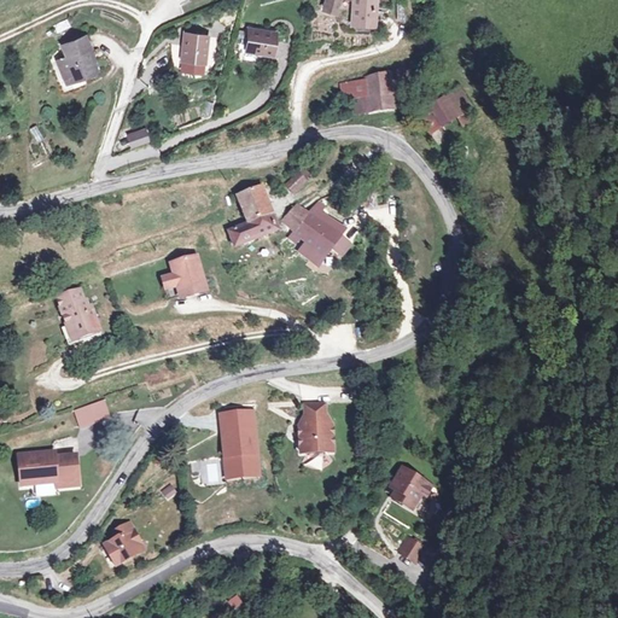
[(322,0),(319,11),(334,18),(339,10),(349,9),(345,31),(374,35),(374,0),(322,0)]
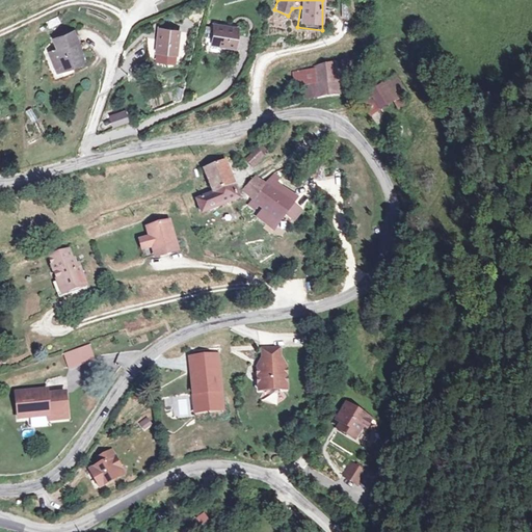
[(241,27),(212,22),(208,46),(236,52),(241,27)]
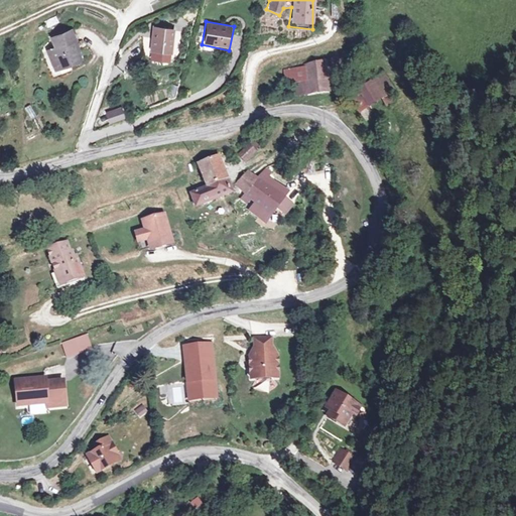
[(174,30),(150,28),(148,52),(171,54),(174,30)]
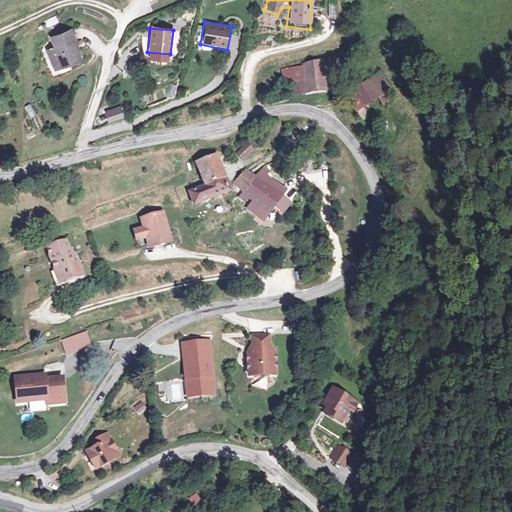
[(71,29),(51,37),(45,48),(53,74),(84,62),(71,29)]
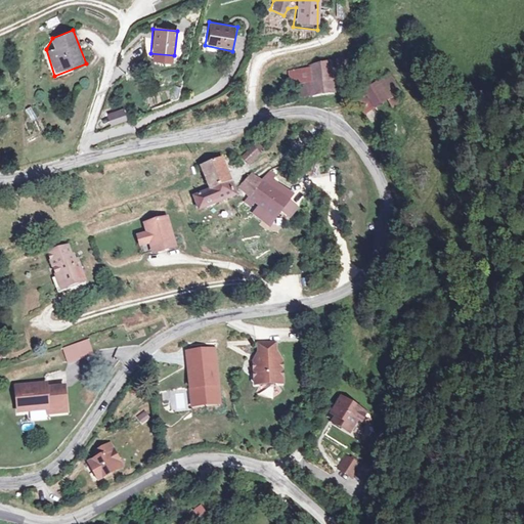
[(310,67),(288,69),(288,85),(297,84),(296,97),(323,101),(339,94),(336,59),(310,67)]
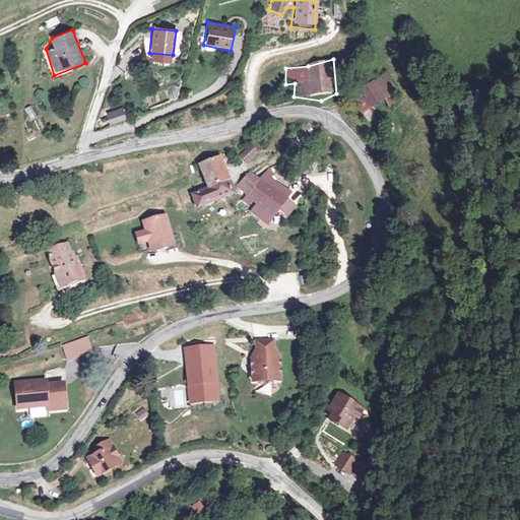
[(400,90),(388,70),(350,93),(363,115),(381,105),(384,110),(396,103),(392,95),(400,90)]
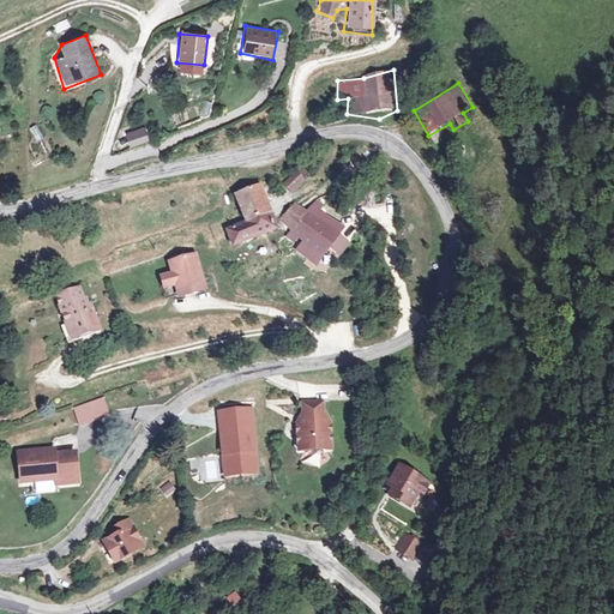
[(37,142),(43,138),(37,125),(30,128),(37,142)]
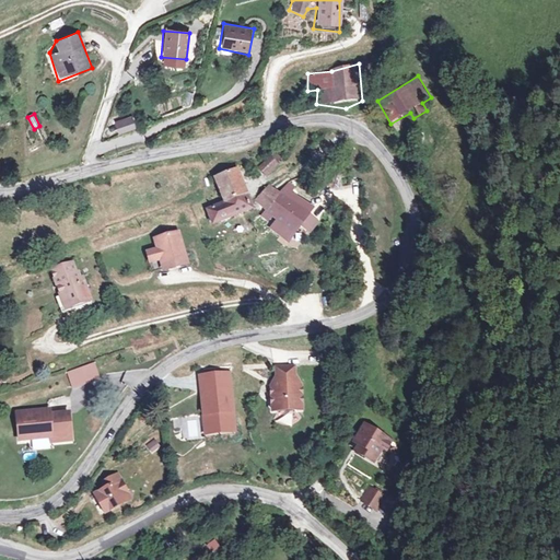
[(136,130),(130,115),(111,123),(116,137),(136,130)]
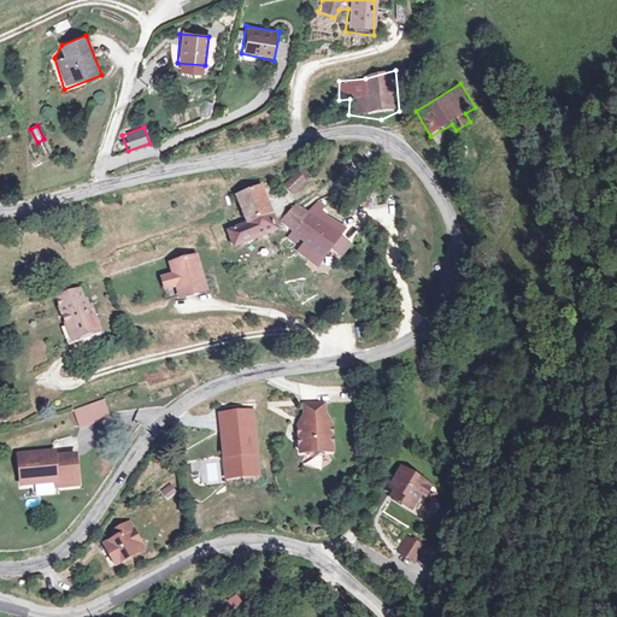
[(305,184),(295,172),(280,186),(289,197),(305,184)]
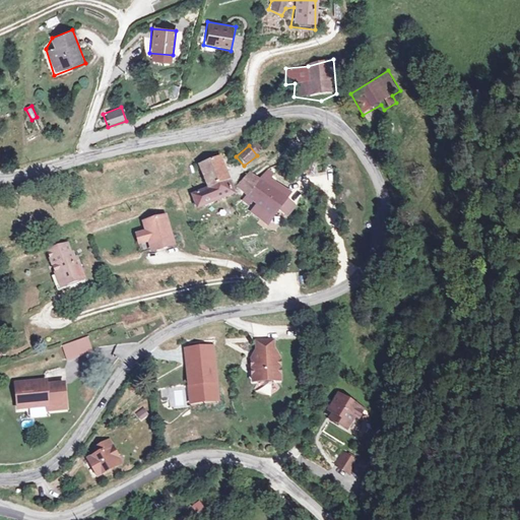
[(219,156),(197,166),(205,191),(186,195),(194,212),(235,197),(219,156)]
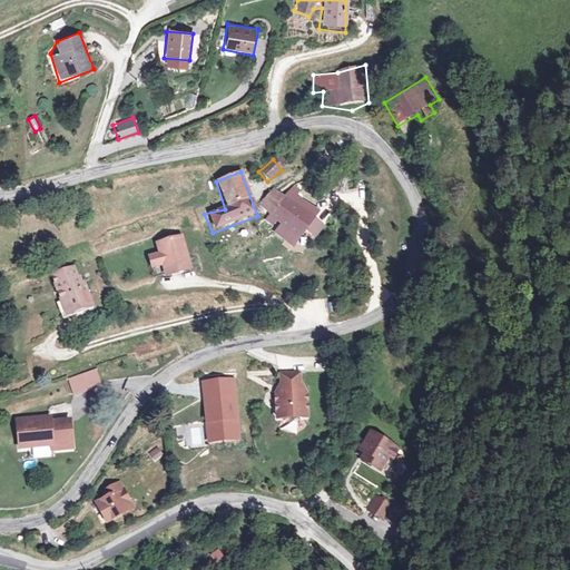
[(282,196),(273,188),(258,205),(267,232),(306,253),(324,234),(314,224),(323,213),(298,198),(302,192),(293,184),(282,196)]
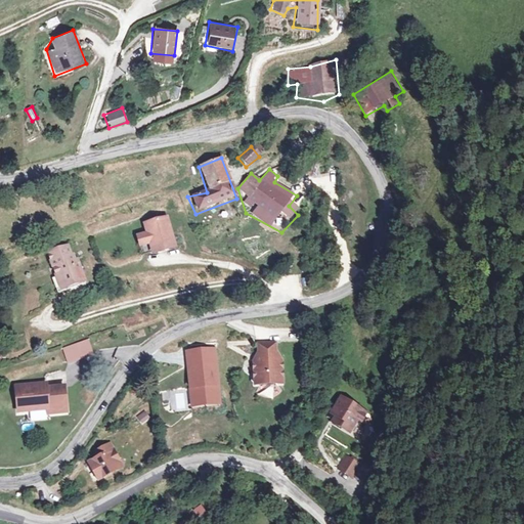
[(169,215),(140,223),(143,233),(133,236),(136,250),(145,248),(148,260),(179,252),(169,215)]
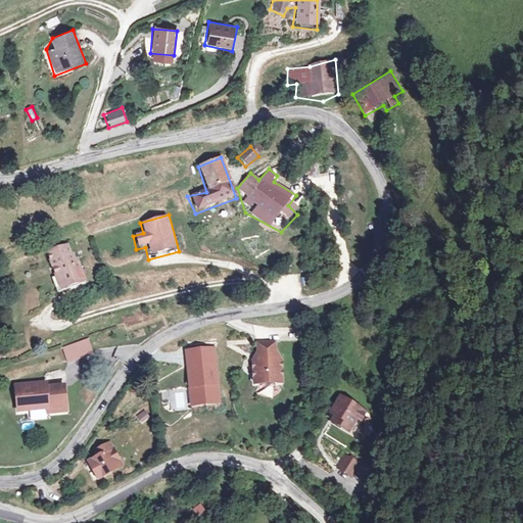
[(66,246),(44,254),(56,293),(86,283),(66,246)]
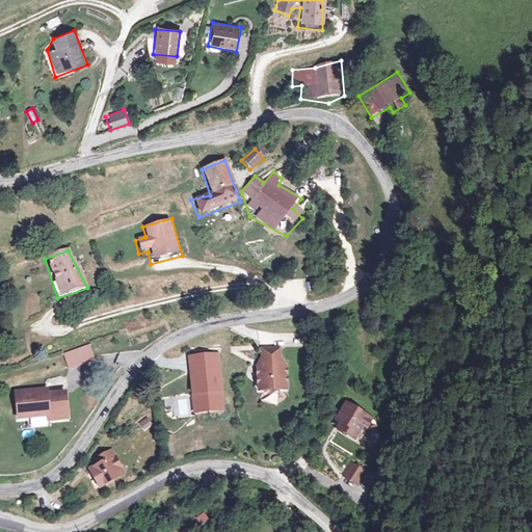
[(30,266),(32,275),(46,272),(44,263),(30,266)]
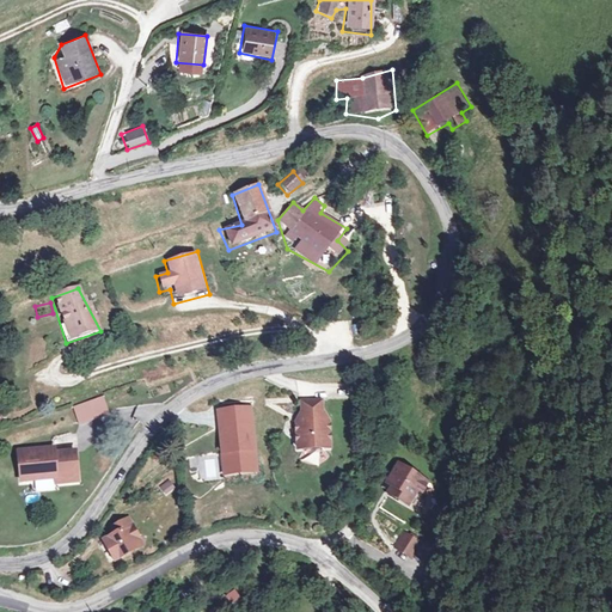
[(104,397),(73,407),(79,424),(110,415),(104,397)]
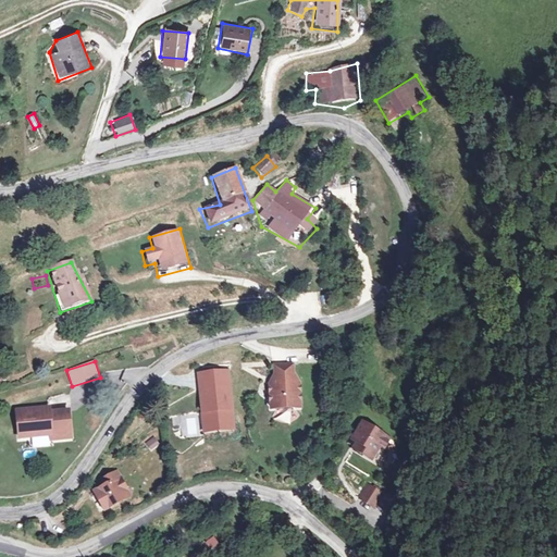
[(299,361),(264,363),(268,417),(301,415),(299,361)]
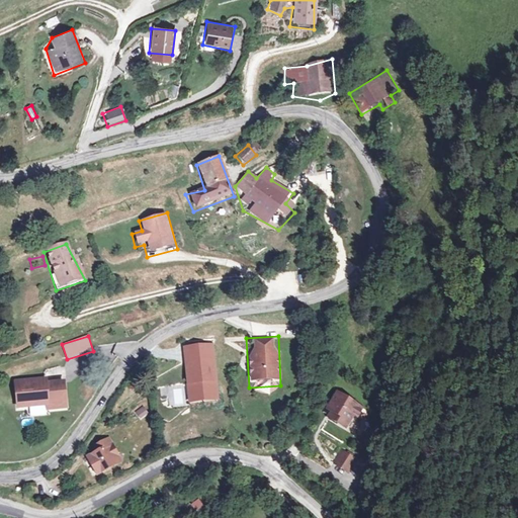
[(212,346),(184,349),(190,404),(219,401),(212,346)]
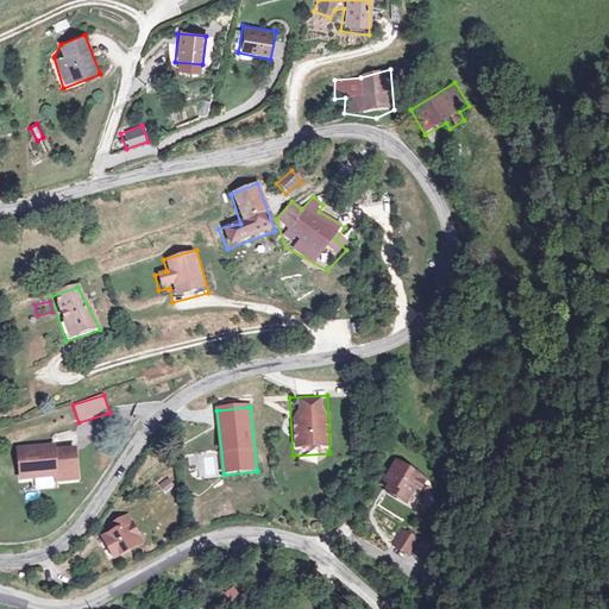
[(71,443),(14,447),(18,485),(75,479),(71,443)]
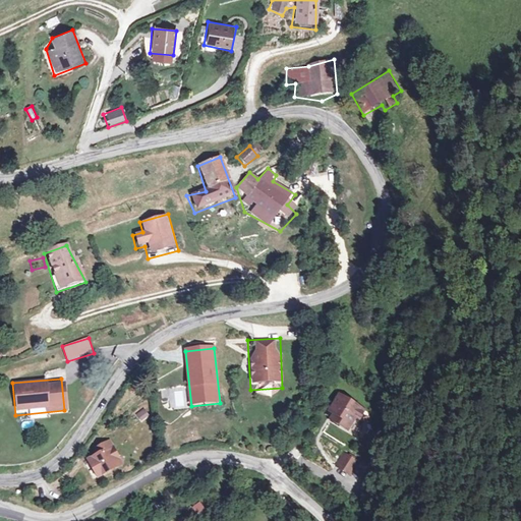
[(365,410),(335,394),(323,418),(352,435),(365,410)]
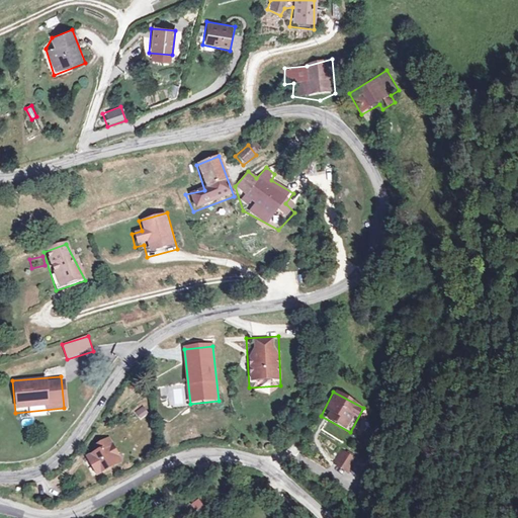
[(144,406),(135,411),(139,420),(149,415),(144,406)]
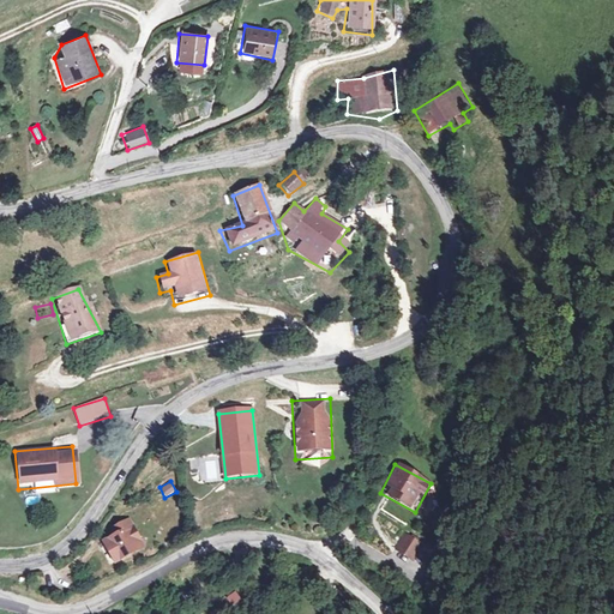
[(144,552),(127,521),(108,530),(113,537),(97,546),(110,570),(144,552)]
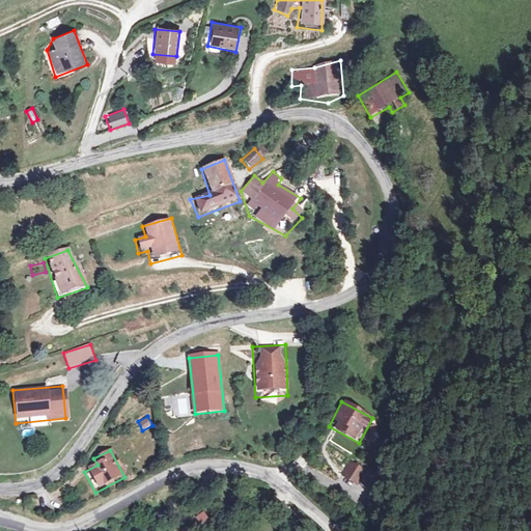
[(366,471),(347,462),(339,477),(358,486),(366,471)]
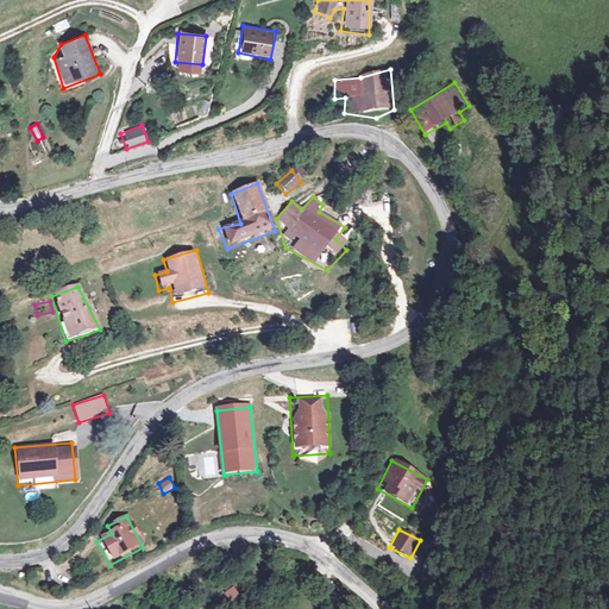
All buildings are outlined.
